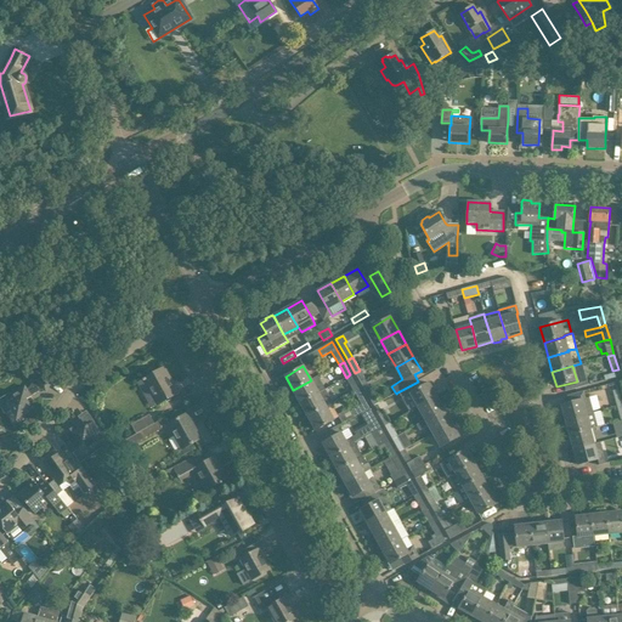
[(143,380),(148,390),(157,406),(179,394),(164,368),(143,380)]
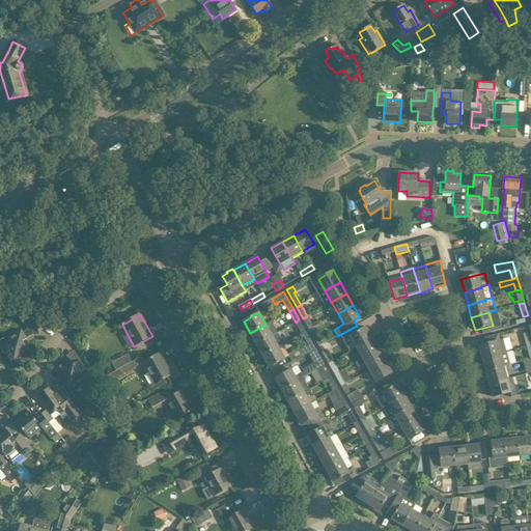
[(303,318),(309,330),(313,328),(307,316),(303,318)]
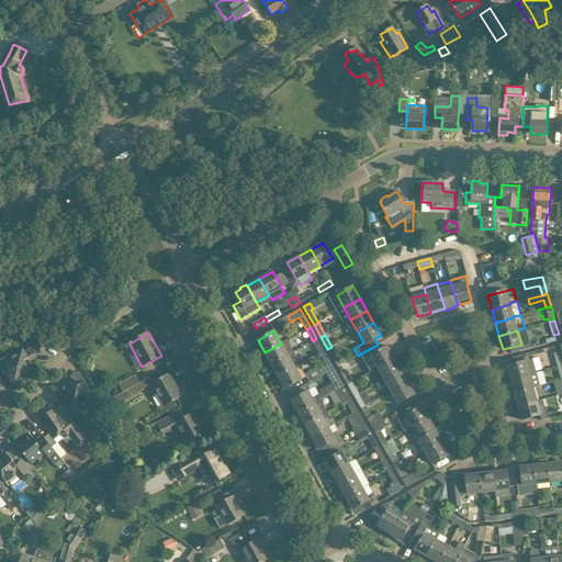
[(37,340),(32,337),(27,345),(30,346),(26,350),(24,351),(23,349),(10,357),(12,361),(7,364),(10,371),(6,373),(13,385),(25,379),(22,375),(26,372),(30,370),(24,361),(29,359),(27,358),(38,352),(42,353),(46,347),(37,340)]
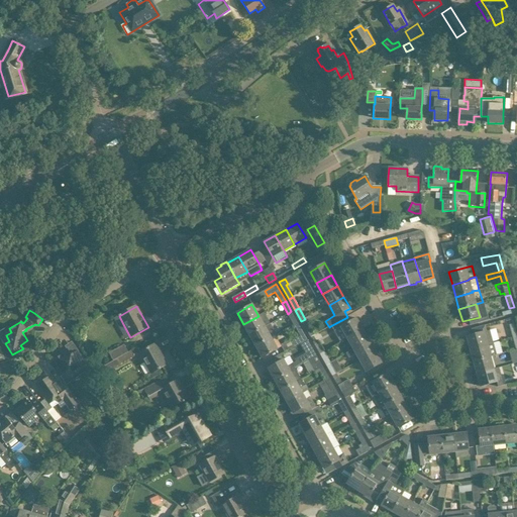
[(290,327),(294,325),(298,322),(291,311),(288,314),(284,316),(290,327)]
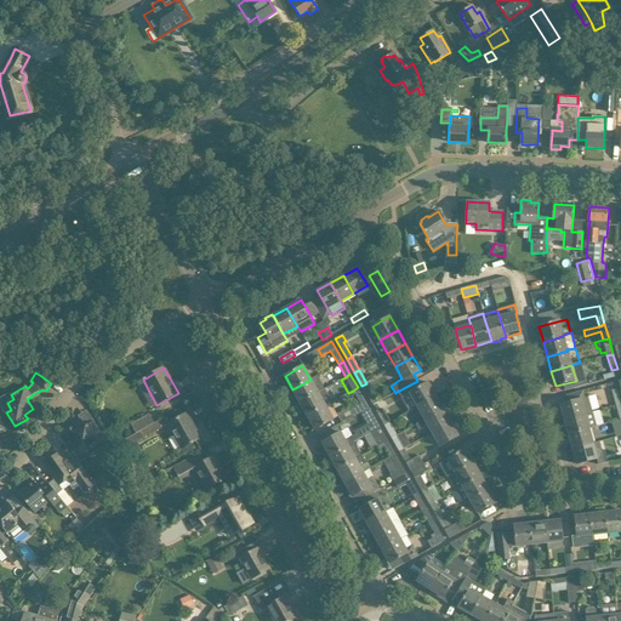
[(292,389),(300,403),(318,393),(311,380),(292,389)]
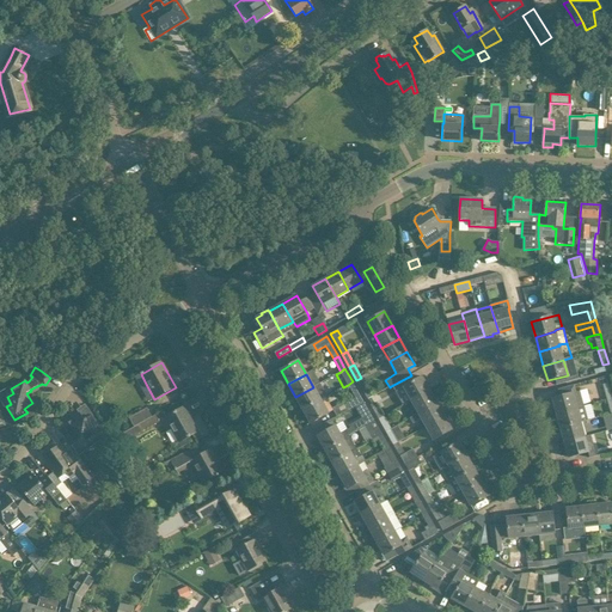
[(403,405),(411,401),(429,391),(422,378),(414,381),(411,375),(391,386),(403,405)]
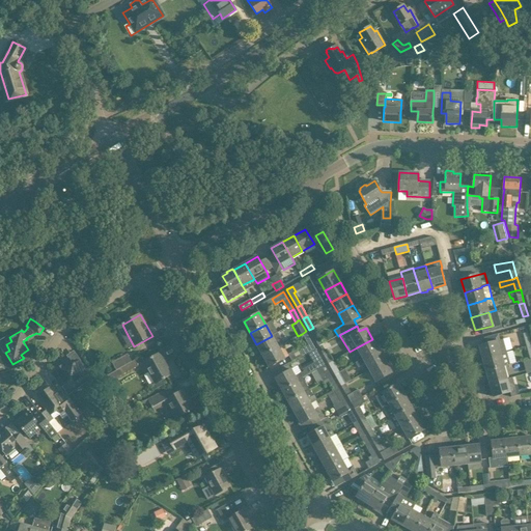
[(313,328),(309,330),(318,346),(323,343),(319,339),(313,328)]
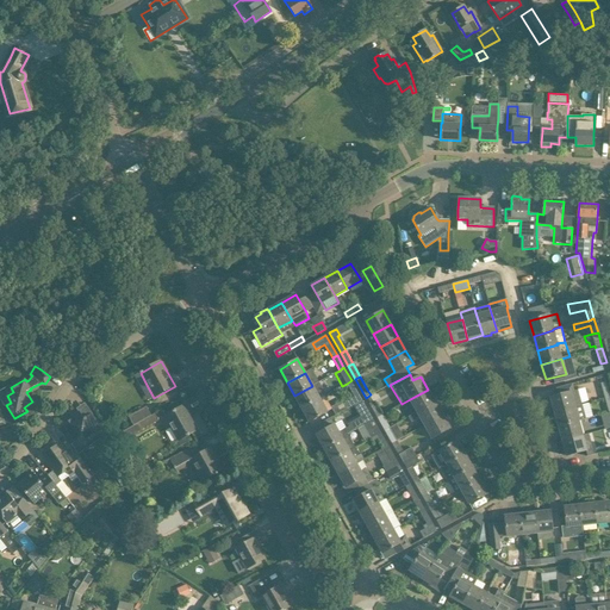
[(336,415),(349,408),(362,400),(352,380),(347,384),(355,397),(354,397),(346,402),(344,399),(331,406),(324,396),(319,399),(302,409),(310,422),(332,409),(336,415)]
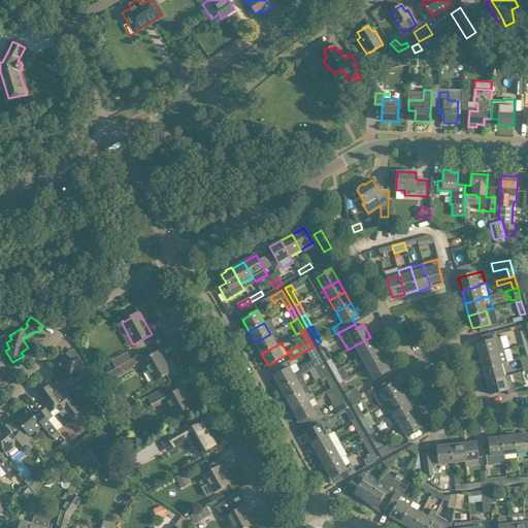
[(255,342),(261,354),(276,345),(281,342),(283,341),(276,330),(270,334),(255,342)]
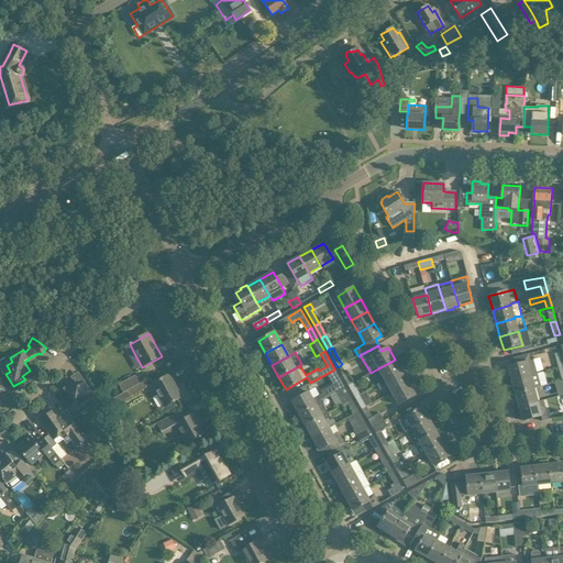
[(378,368),(385,381),(401,372),(395,360),(378,368)]
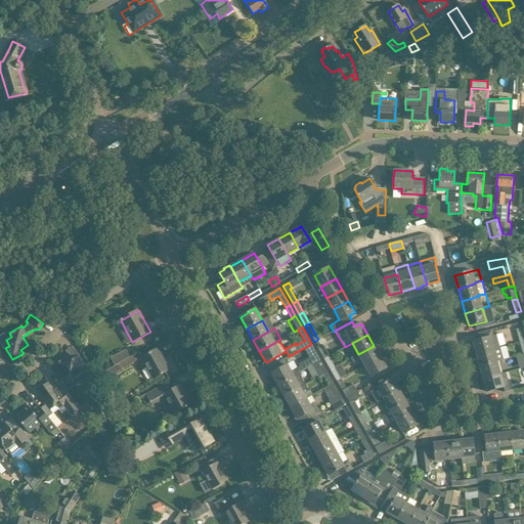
[(473,342),(477,354),(493,349),(500,348),(496,335),(490,337),(473,342)]
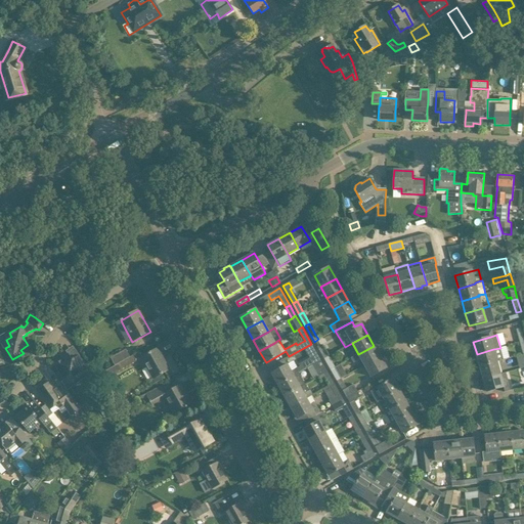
[(310,352),(316,363),(320,360),(311,344),(300,350),(303,356),(310,352)]
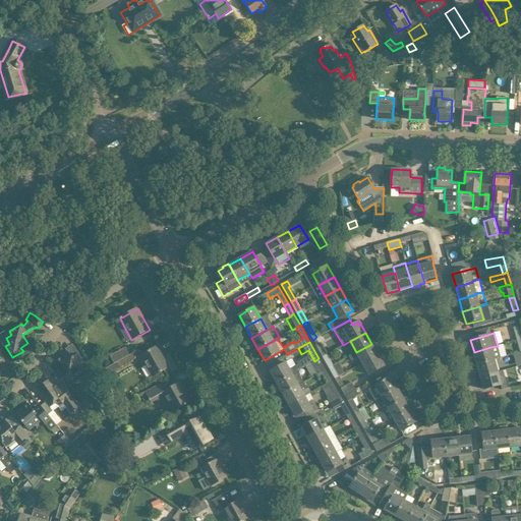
[(315,345),(323,356),(327,354),(321,343),(315,345)]
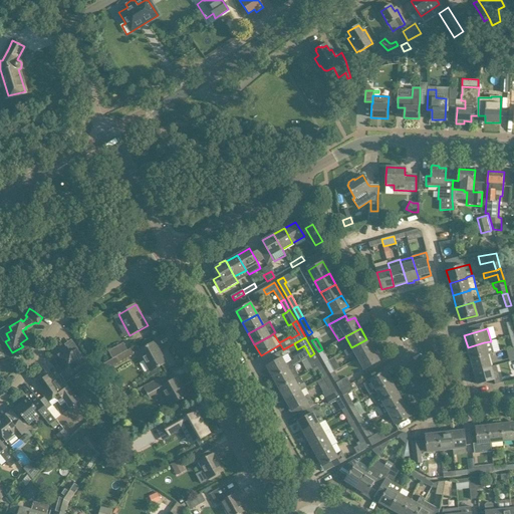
[(354,351),(357,358),(372,350),(366,339),(351,347),(344,350),(347,355),(354,351)]
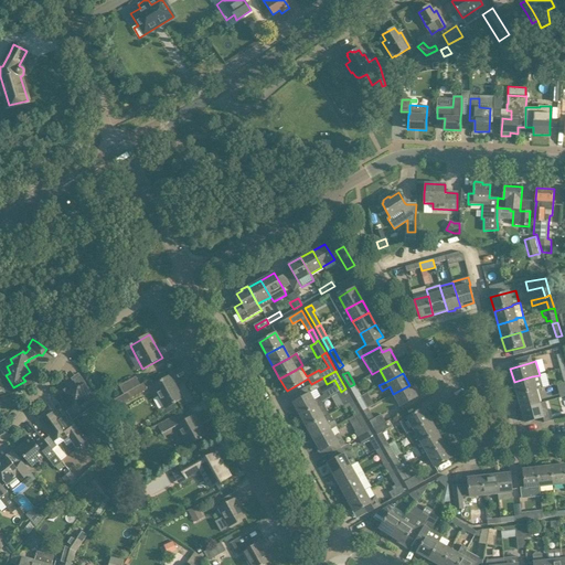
[(172,375),(162,381),(152,385),(166,408),(173,405),(183,400),(174,384),(177,383),(172,375)]
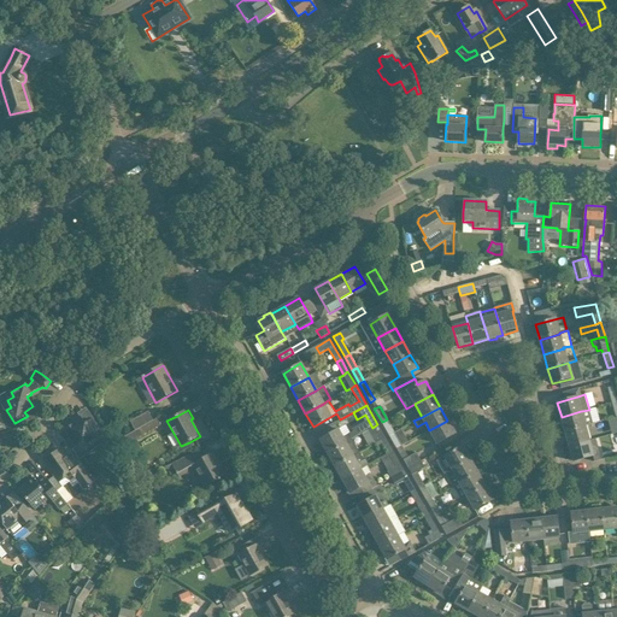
[(564,425),(565,432),(586,427),(593,424),(589,410),(581,411),(562,417),(562,418),(559,419),(562,425),(564,425)]
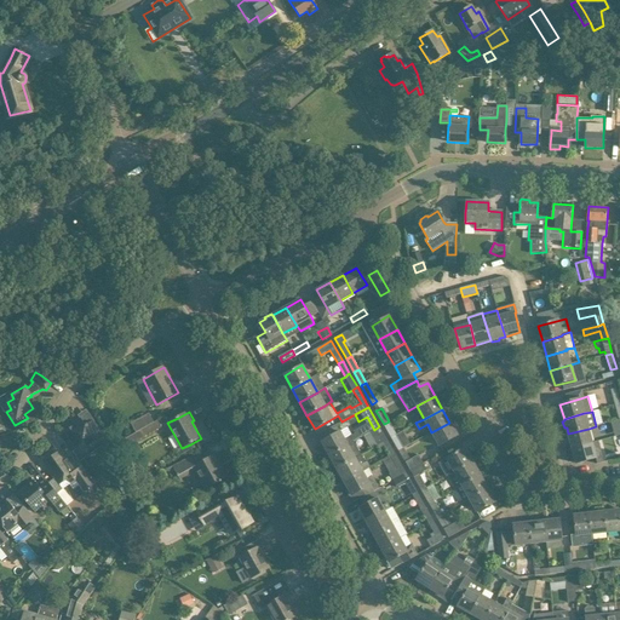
[(131,423),(137,432),(154,423),(149,413),(131,423)]
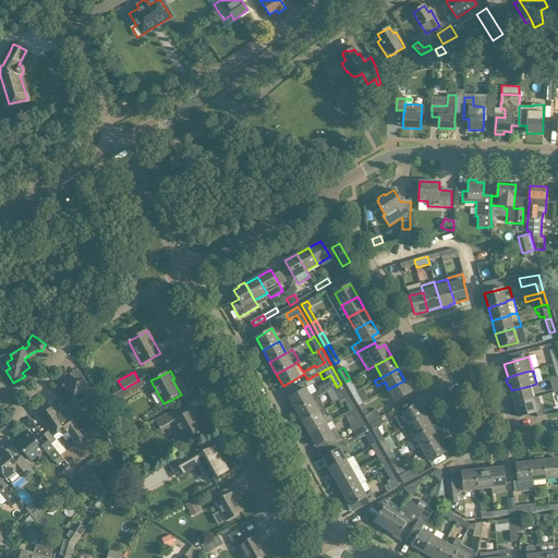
[(59,388),(65,397),(73,408),(93,393),(83,379),(77,384),(73,377),(59,388)]
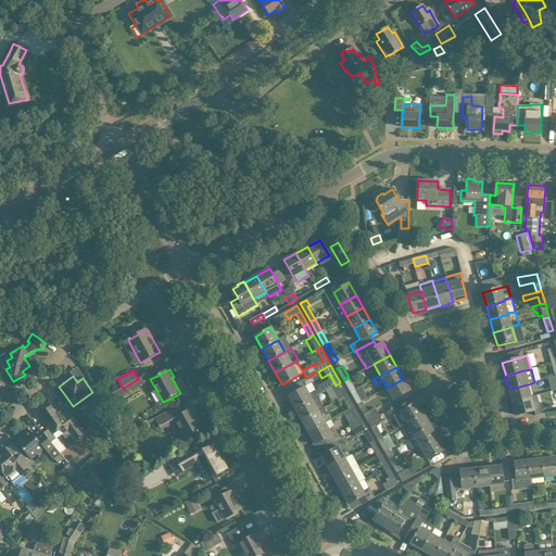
[(138,379),(123,388),(100,401),(104,407),(126,395),(125,394),(144,383),(141,377),(138,379)]
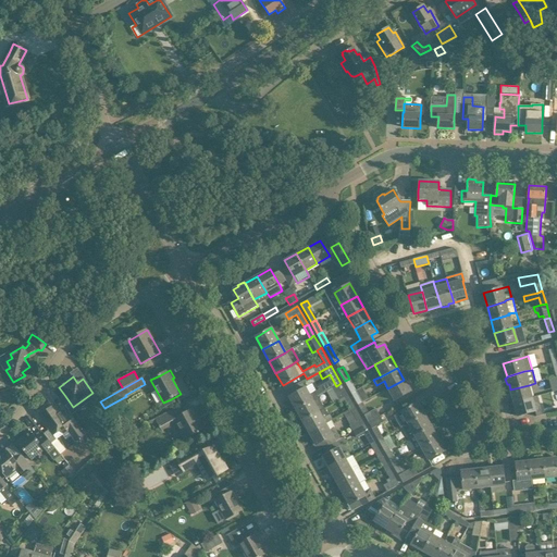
[(345,381),(351,394),(356,391),(356,390),(361,386),(357,379),(351,382),(349,379),(345,381)]
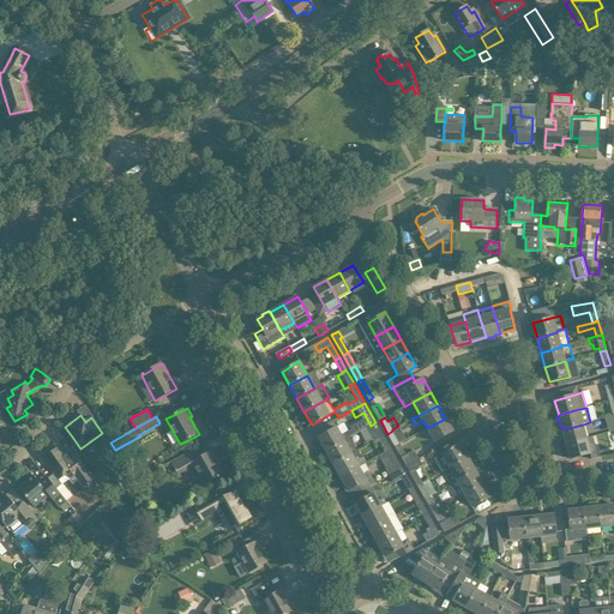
[(445,419),(427,428),(435,441),(453,432),(445,419)]
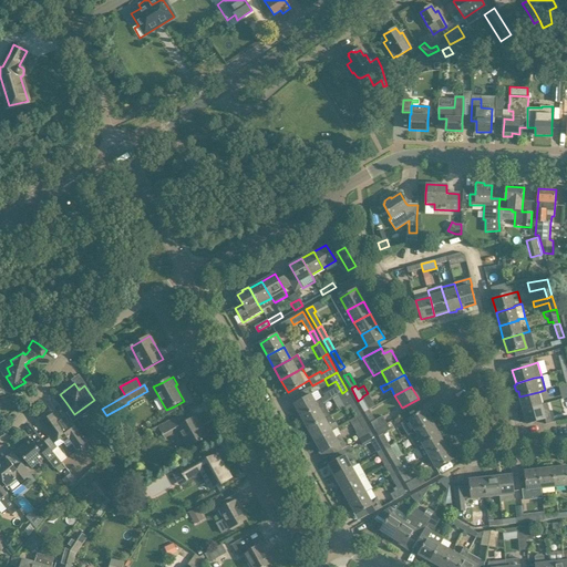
[(338,395),(346,408),(354,403),(347,390),(342,393),(338,395)]
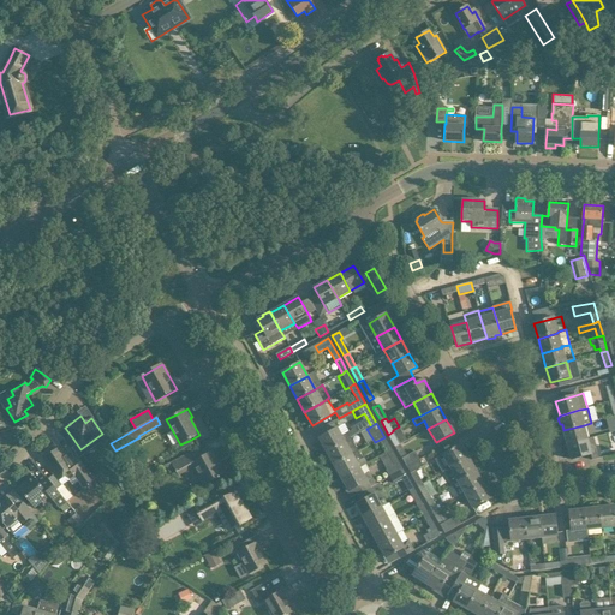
[(563,430),(568,445),(587,440),(584,425),(563,430)]
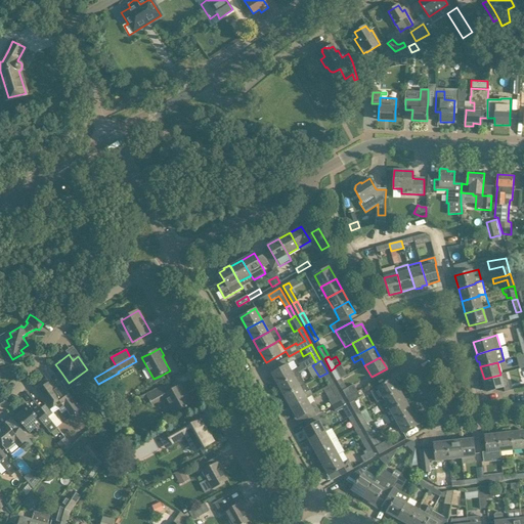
[(272,374),(278,385),(299,374),(300,373),(297,367),(291,372),(287,364),(272,374)]
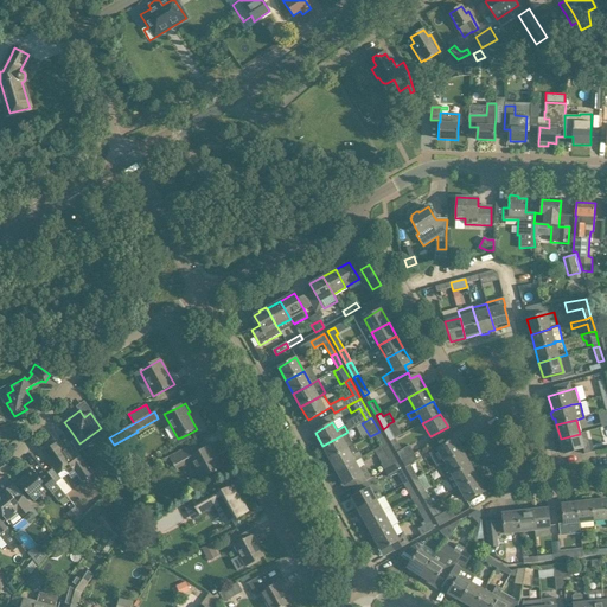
[(383,429),(391,442),(396,439),(388,426),(383,429)]
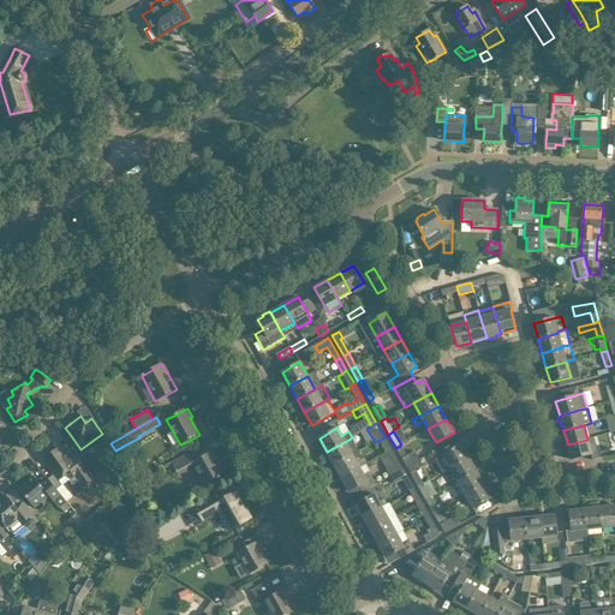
[(382,445),(387,453),(392,449),(384,437),(375,442),(377,447),(382,445)]
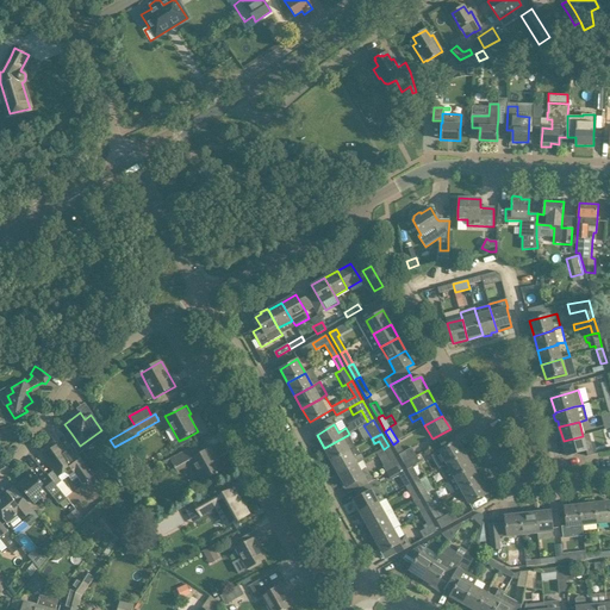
[(583,436),(564,441),(564,442),(561,442),(564,450),(566,449),(567,456),(586,450),(587,456),(595,454),(590,434),(583,436)]
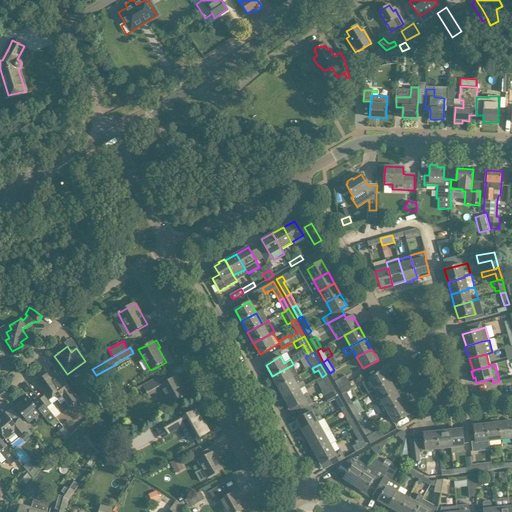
[(272,376),(278,387),(298,376),(292,365),(272,376)]
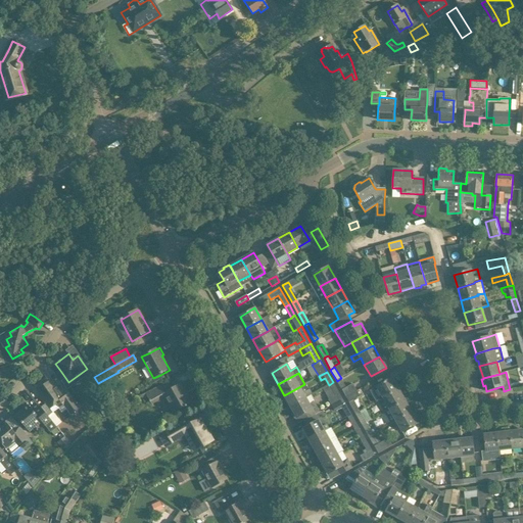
[(337,381),(346,397),(357,391),(352,383),(346,387),(341,378),(337,381)]
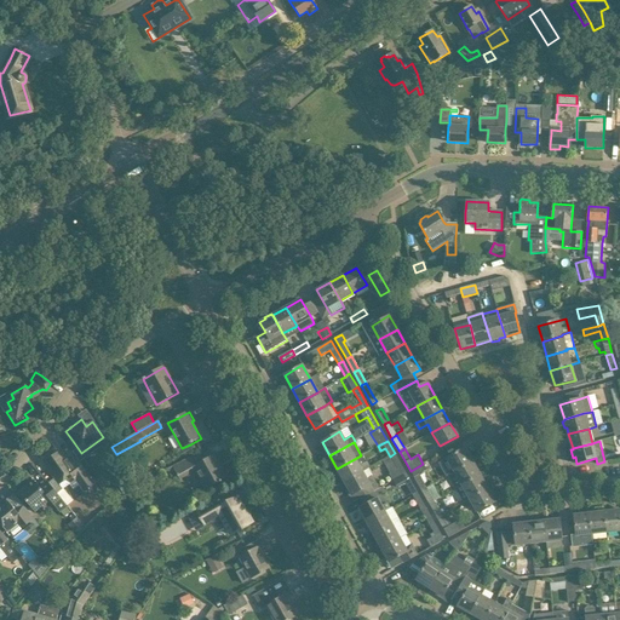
[(447,459),(454,472),(472,461),(465,448),(447,459)]
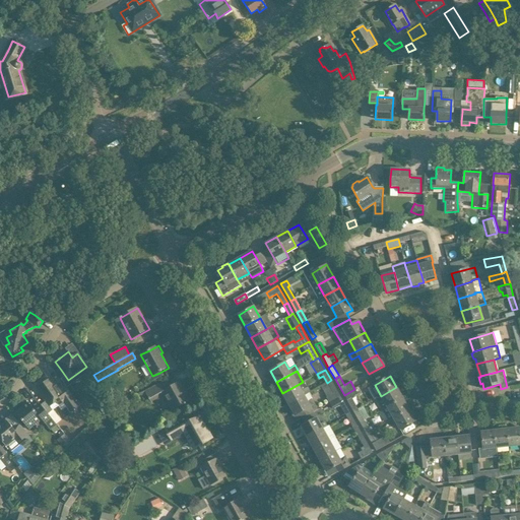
[(51,378),(37,388),(47,401),(41,405),(55,424),(61,419),(51,405),(57,401),(60,405),(64,402),(71,412),(80,406),(73,396),(71,394),(65,386),(59,390),(51,378)]
